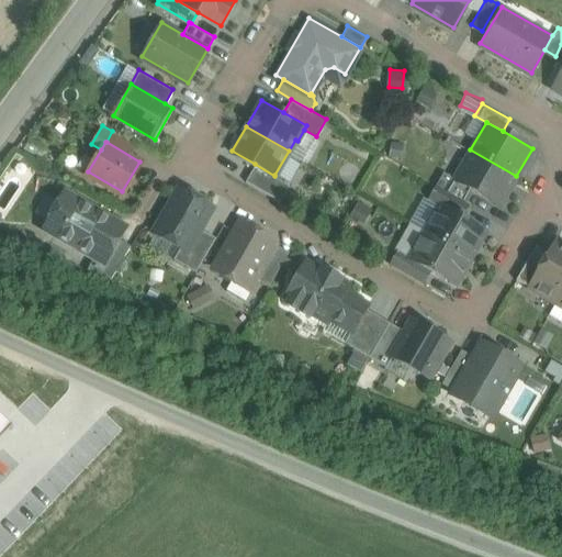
[(516,176),(470,149),(454,176),(454,177),(471,188),(499,203),(516,176)]
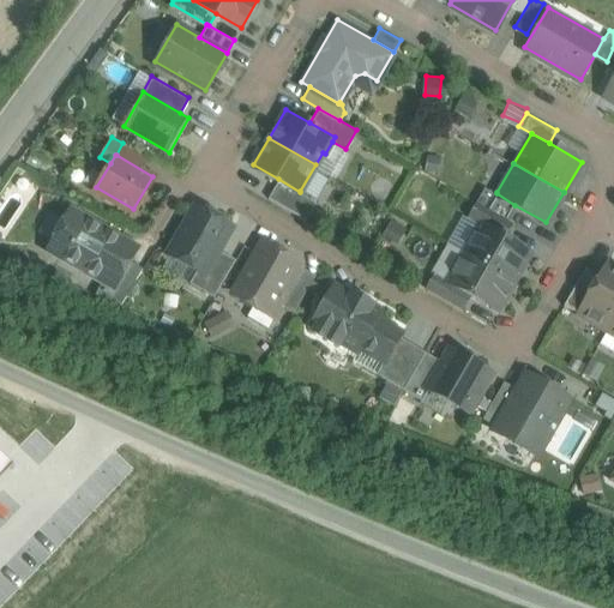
[(300,192),(278,179),(269,196),(306,217),(315,200),(300,191),(300,192)]
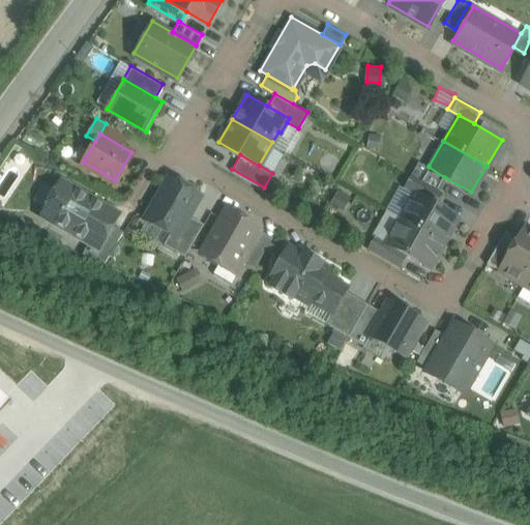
[(444,177),(429,167),(429,166),(418,159),(411,172),(438,187),(439,187),(444,177)]
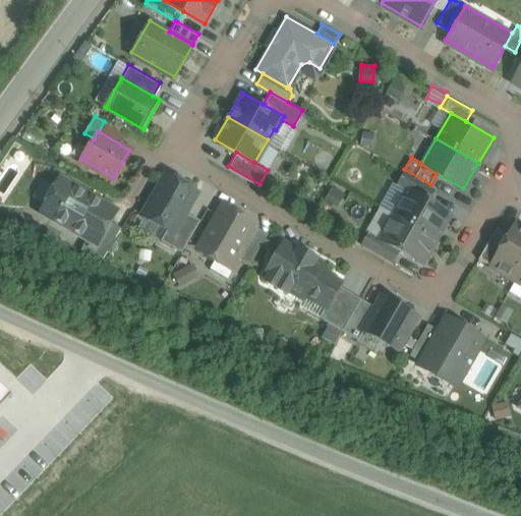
[(430,184),(404,169),(396,182),(407,188),(428,199),(436,187),(431,184),(430,184)]
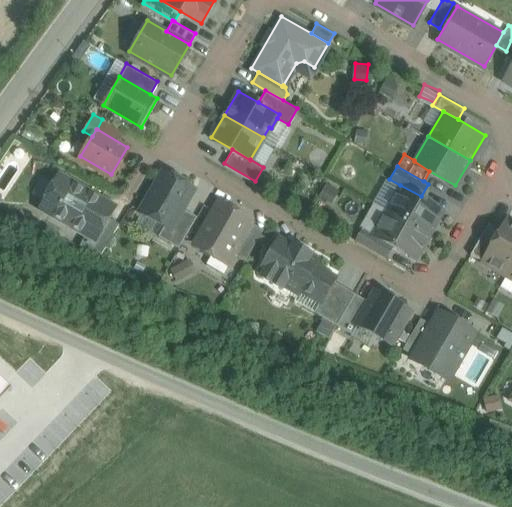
[(174,179),(161,172),(139,209),(164,224),(170,227),(182,206),(193,187),(178,178),(174,179)]
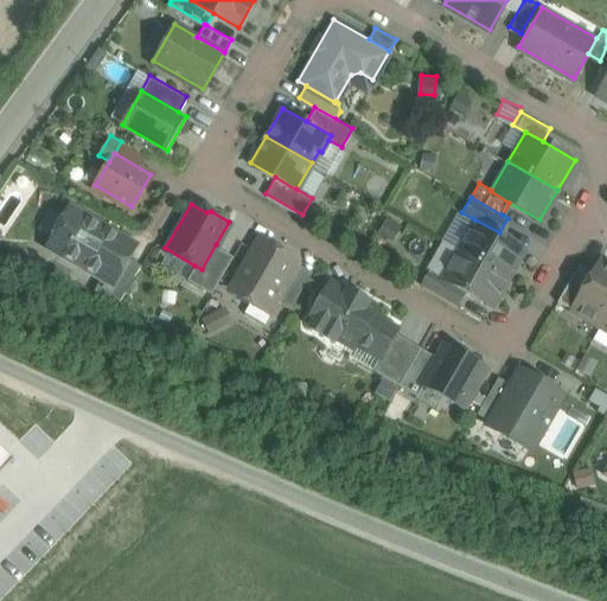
[(117,232),(78,210),(64,213),(52,236),(56,249),(101,275),(104,277),(117,274),(128,256),(131,251),(128,243),(116,236),(117,232)]
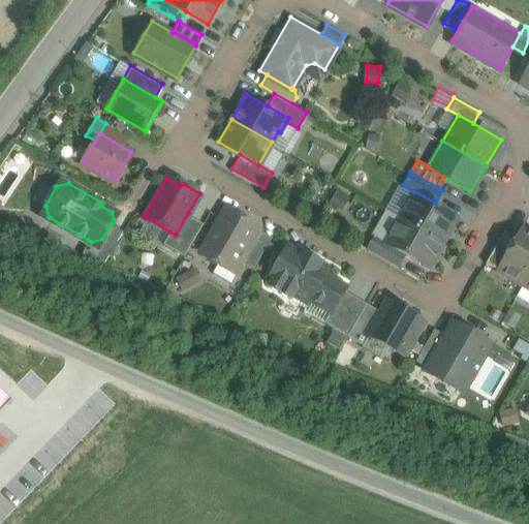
[(340,222),(352,195),(336,188),(323,215),(340,222)]
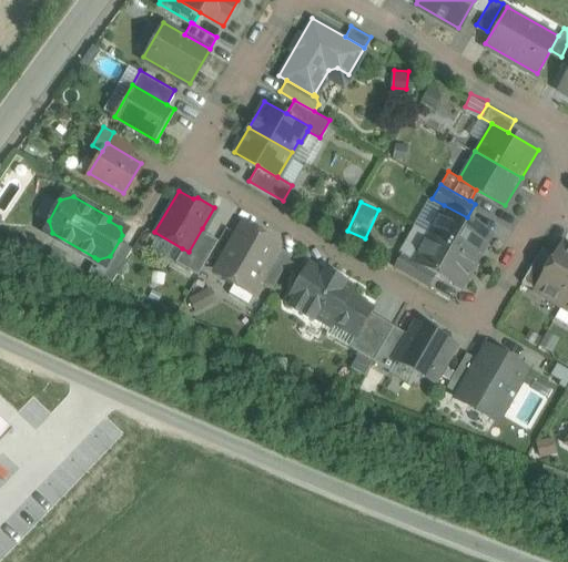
[(467,217),(444,205),(429,232),(475,258),(490,231),(467,217)]
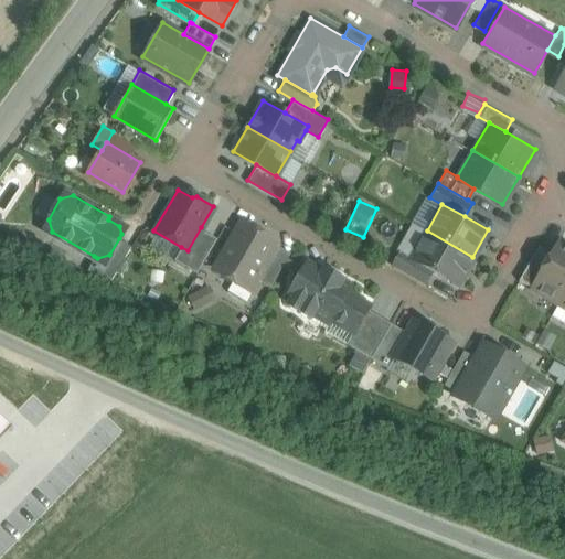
[(276,239),(242,221),(215,266),(253,288),(258,279),(278,244),(275,242),(276,239)]
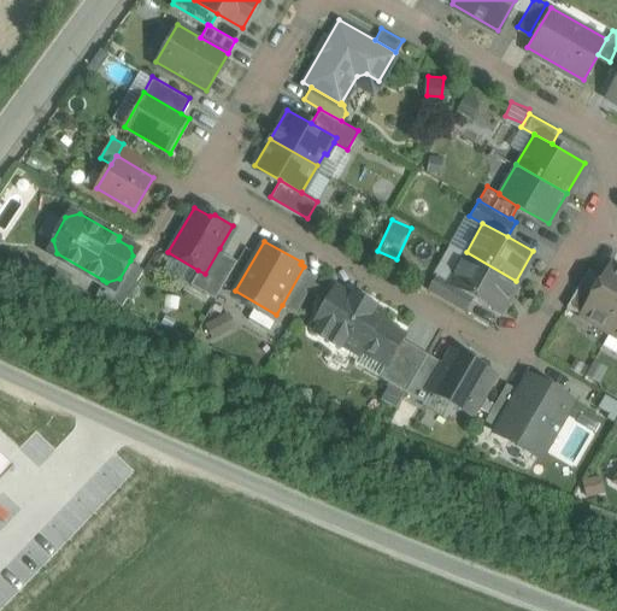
[(219,248),(205,274),(198,270),(191,282),(215,295),(236,258),(219,248)]
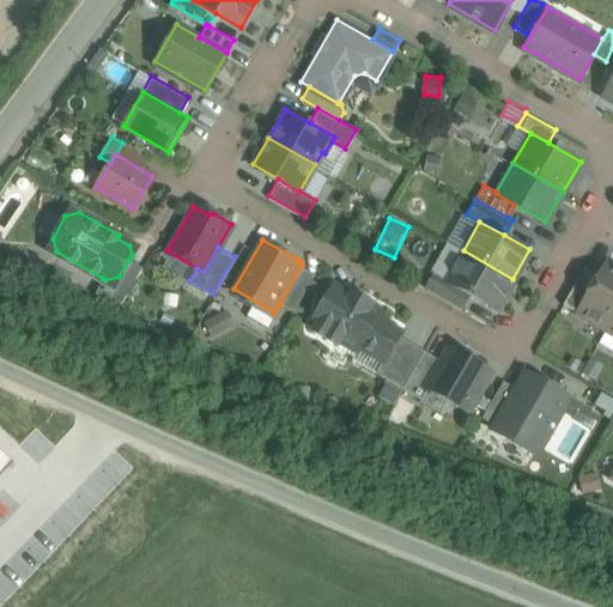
[(513,279),(463,250),(447,278),(447,279),(469,292),(496,308),(513,279)]
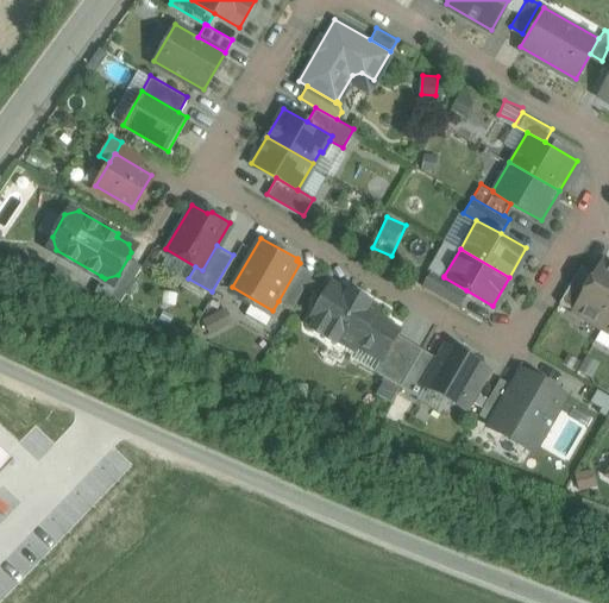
[(118,275),(105,278),(101,276),(94,289),(119,301),(140,264),(129,257),(118,275)]
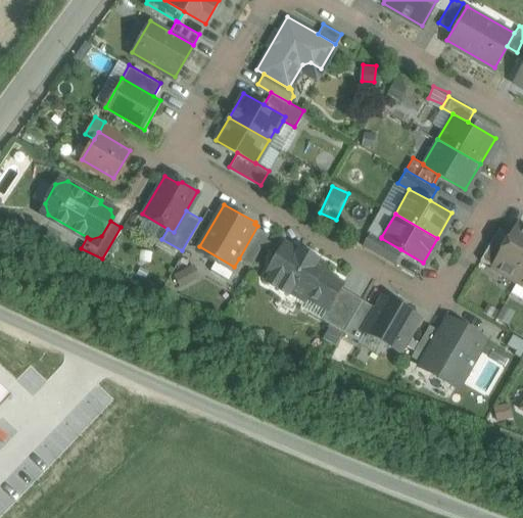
[(511,233),(492,265),(517,279),(522,268),(522,226),(517,222),(511,233)]
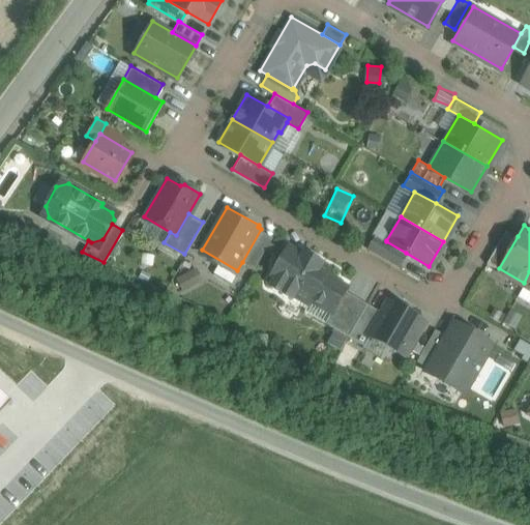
[(261,229),(242,262),(254,267),(272,235),(261,229)]
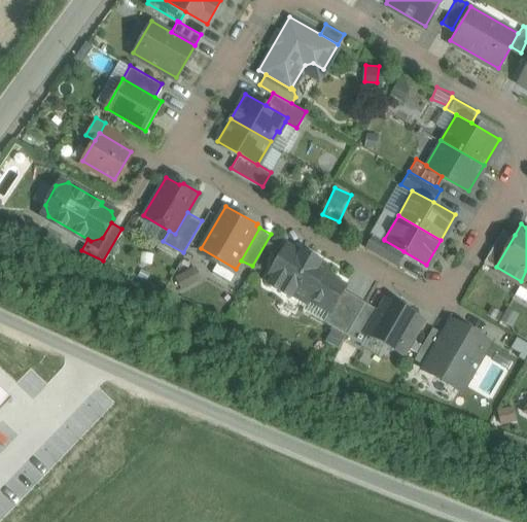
[(502,228),(484,259),(496,267),(515,235),(502,228)]
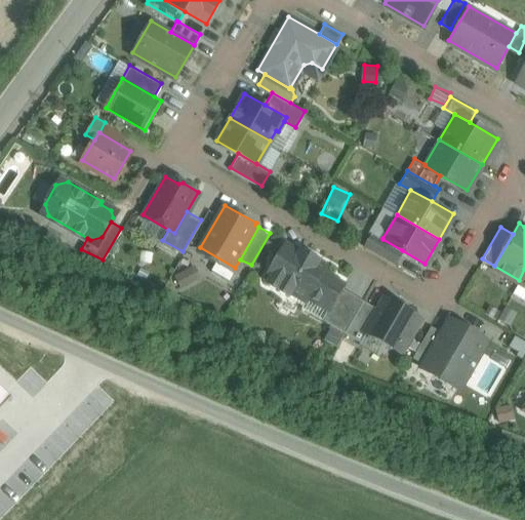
[(402,250),(382,239),(382,238),(372,232),(365,245),(395,263),(402,250)]
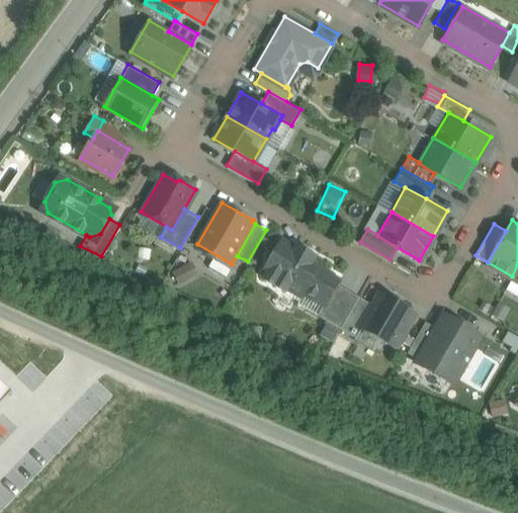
[(295,247),(281,239),(262,272),(266,274),(264,278),(284,290),(286,286),(301,295),(306,287),(326,300),(327,300),(337,282),(339,278),(318,266),(321,261),(314,257),(314,256),(296,246),(295,247)]
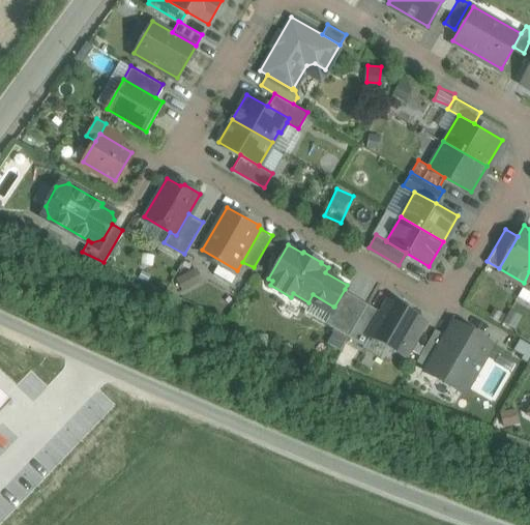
[(345,289),(334,307),(333,307),(325,321),(349,334),(367,302),(345,289)]
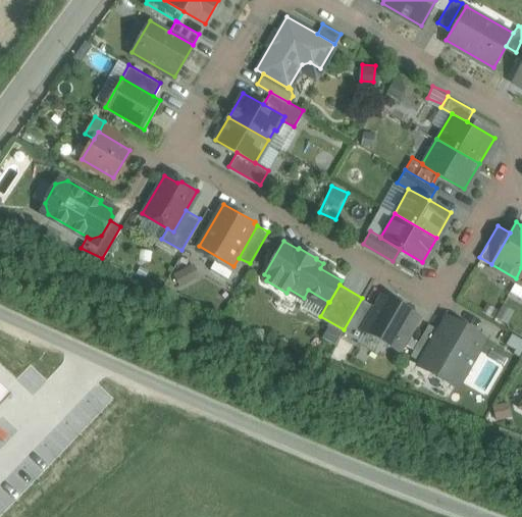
[(417,316),(381,296),(375,306),(363,328),(364,328),(399,349),(417,316)]
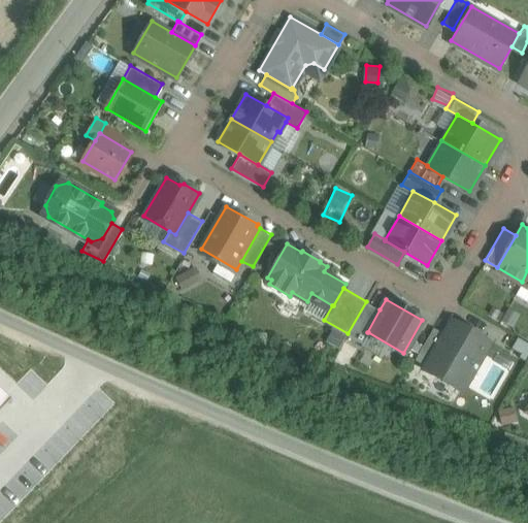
[(366,301),(348,333),(362,342),(368,332),(367,332),(380,309),(366,301)]
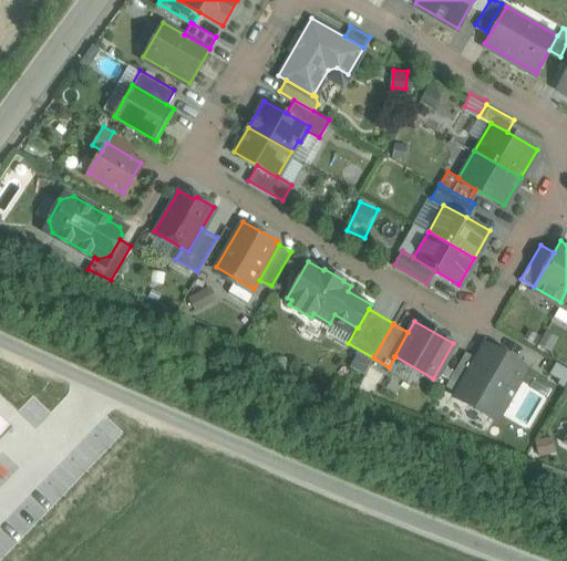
[(485,347),(460,393),(495,413),(521,369),(485,347)]
